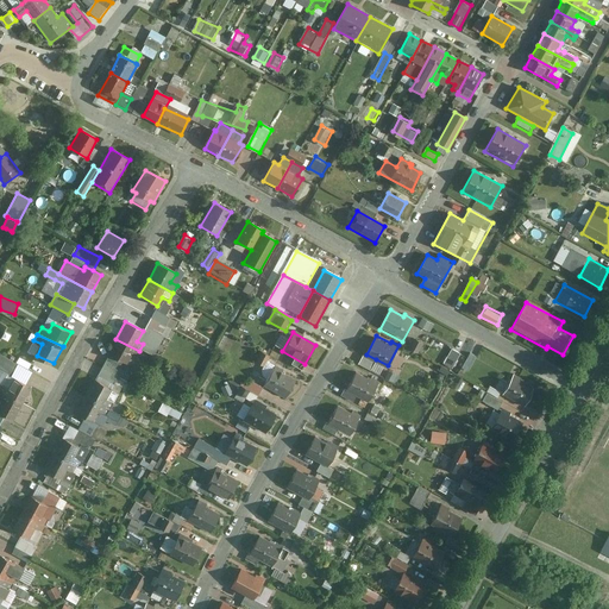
[(139,351),(115,339),(107,355),(124,364),(129,353),(136,358),(139,351)]
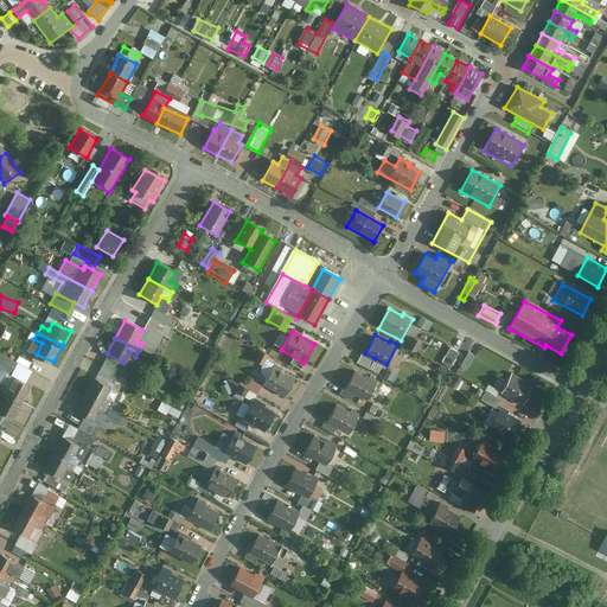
[(443,362),(452,366),(460,351),(452,346),(443,362)]
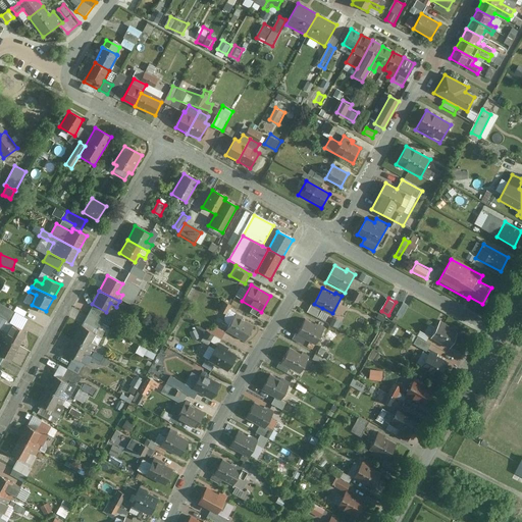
[(403,302),(398,316),(404,318),(409,304),(403,302)]
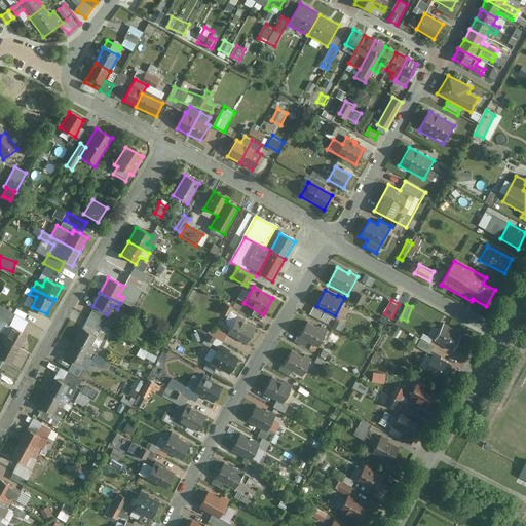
[(16,312),(1,305),(0,306),(0,317),(11,324),(16,312)]
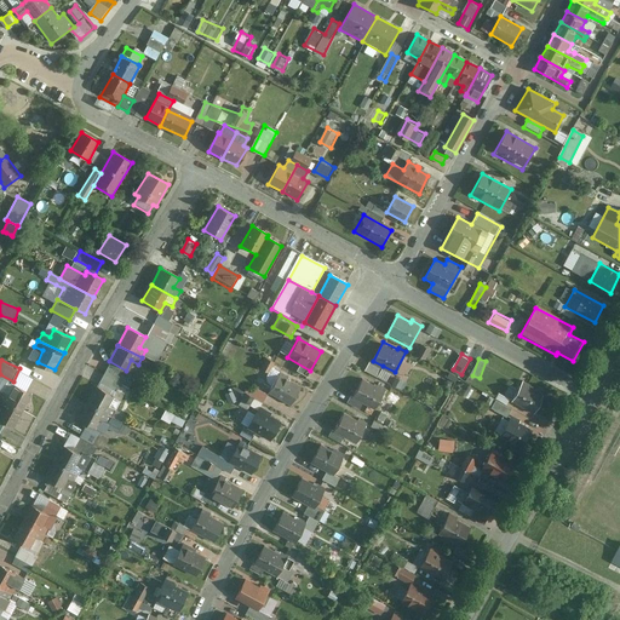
[(34,367),(21,361),(17,367),(30,373),(34,367)]
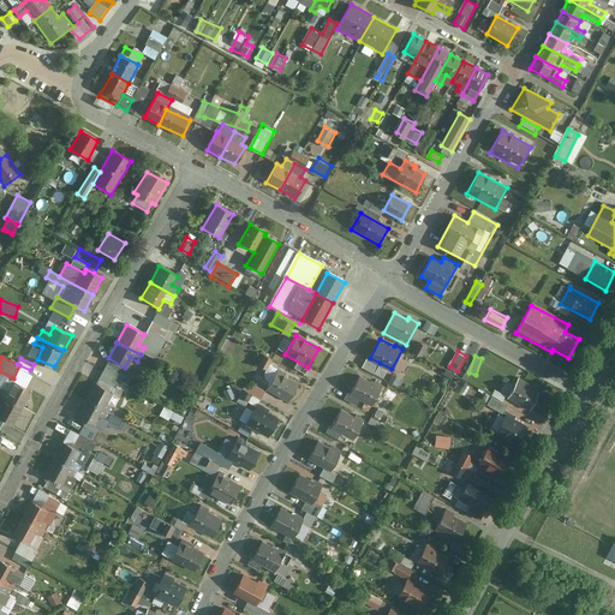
[(375,372),(380,363),(370,358),(364,366),(375,372)]
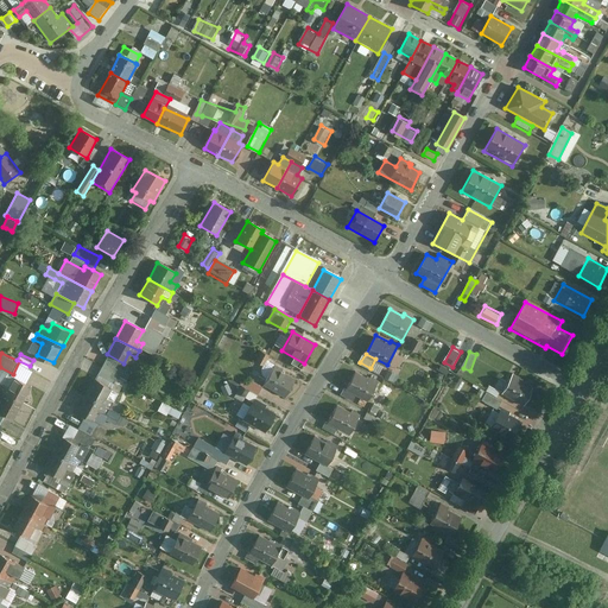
[(272,367),(261,386),(284,398),(295,379),(272,367)]
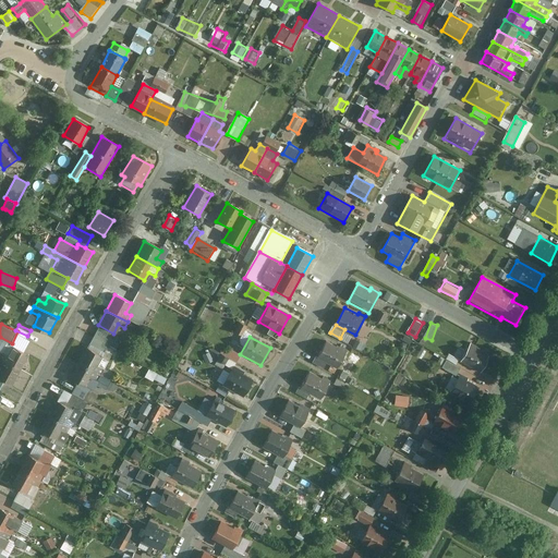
[(327,339),(317,356),(327,362),(338,367),(348,348),(341,344),(340,346),(327,339)]
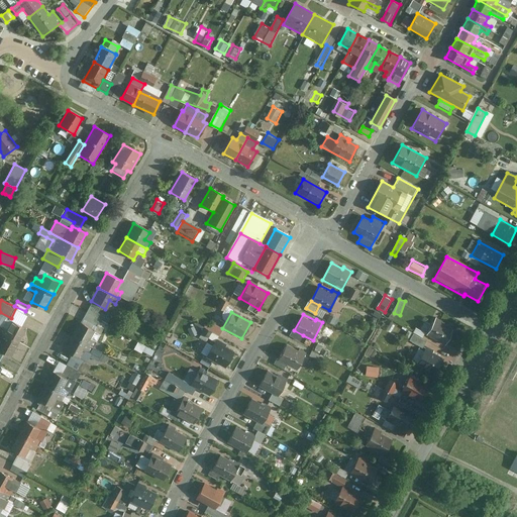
[(443,319),(437,316),(427,333),(445,344),(454,328),(442,322),(443,319)]
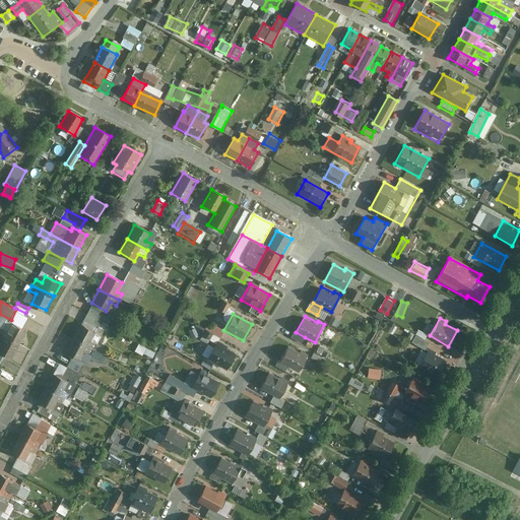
[(0,325),(0,332),(20,343),(28,328),(14,320),(8,330),(0,325)]
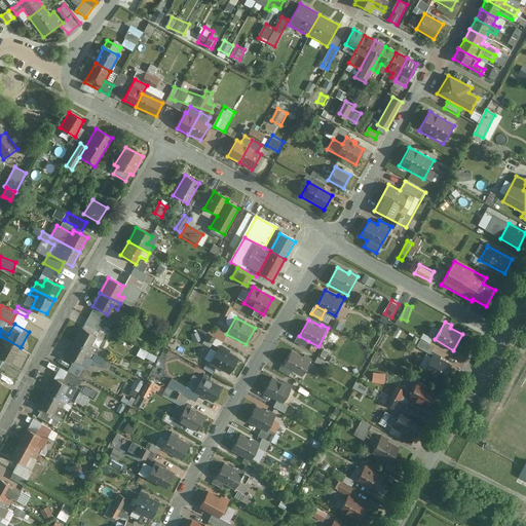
[(82,327),(74,341),(96,352),(99,346),(92,342),(97,335),(82,327)]
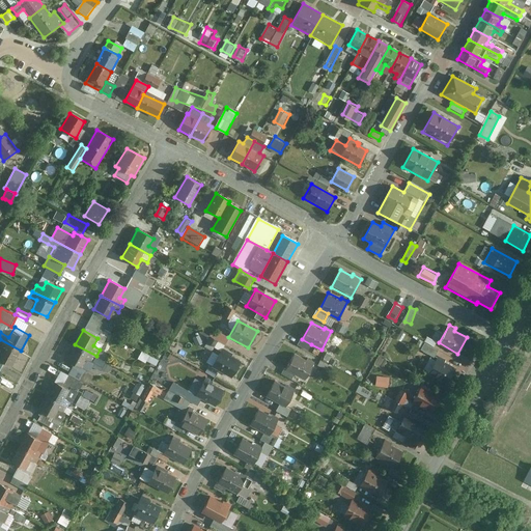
[(438,340),(428,334),(425,339),(436,345),(438,340)]
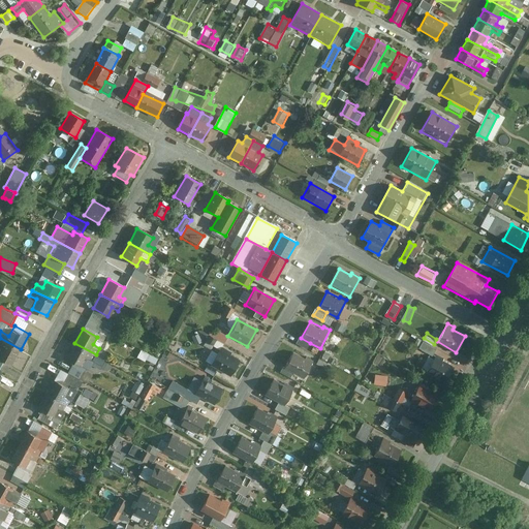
[(310,343),(301,338),(300,337),(297,343),(307,348),(310,343)]
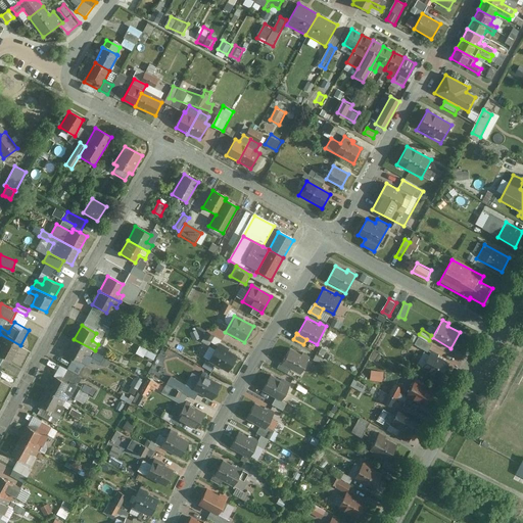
[(12,360),(20,345),(0,334),(0,342),(2,343),(0,346),(0,352),(5,355),(12,360)]
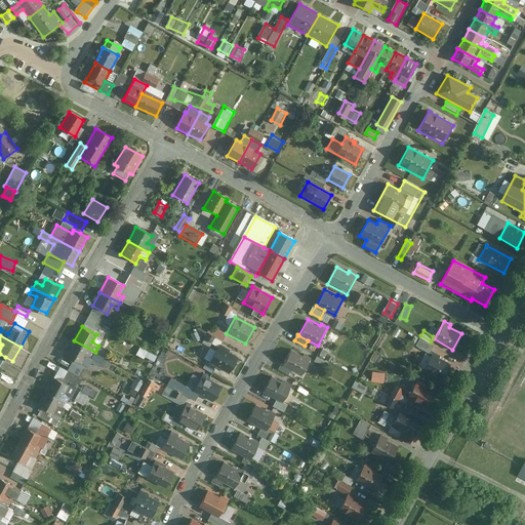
[(420,336),(416,344),(430,352),(435,344),(420,336)]
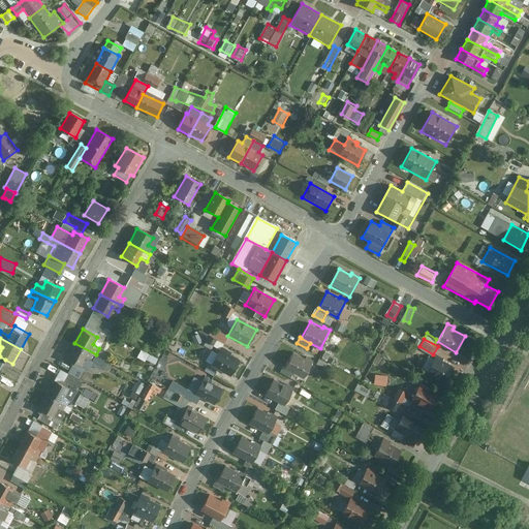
[(74,343),(67,358),(82,365),(86,356),(93,361),(96,354),(74,343)]
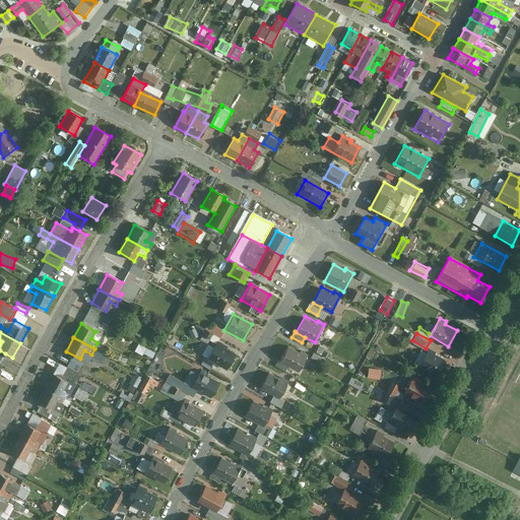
[(137,349),(153,359),(156,351),(140,343),(137,349)]
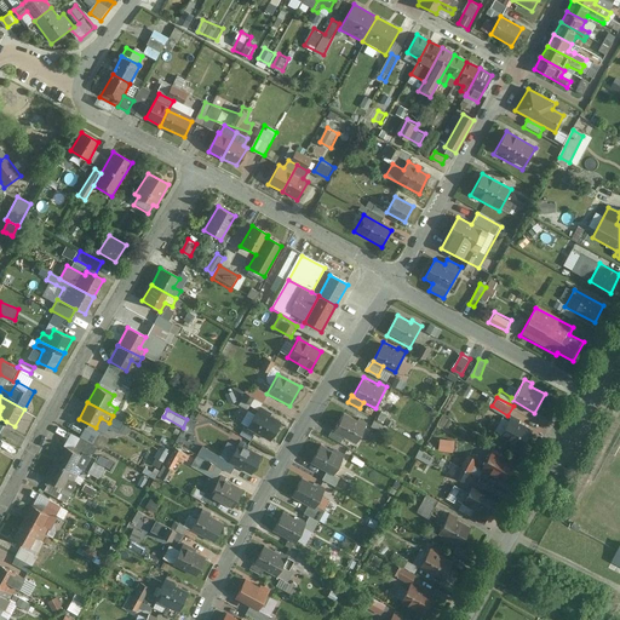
[(257,409),(246,429),(254,434),(269,441),(280,423),(257,409)]
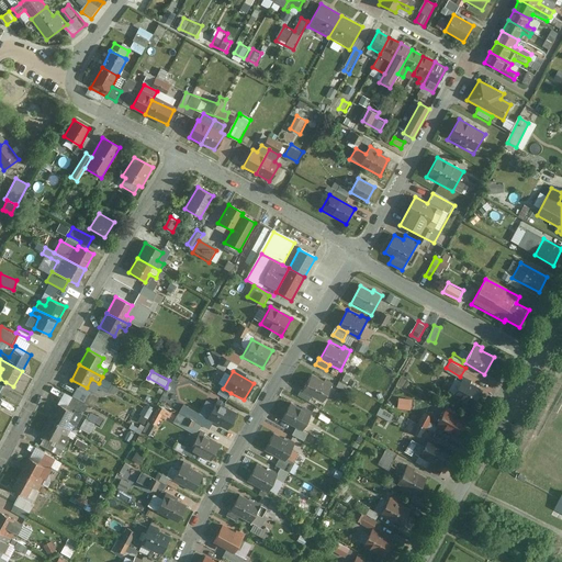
[(312,395),(323,402),(333,383),(312,372),(302,391),(312,395)]
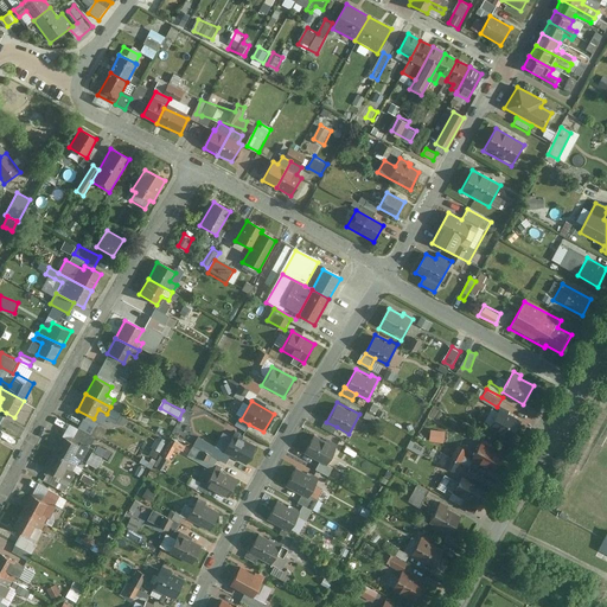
[(489,427),(512,439),(523,419),(509,411),(510,410),(502,406),(489,427)]
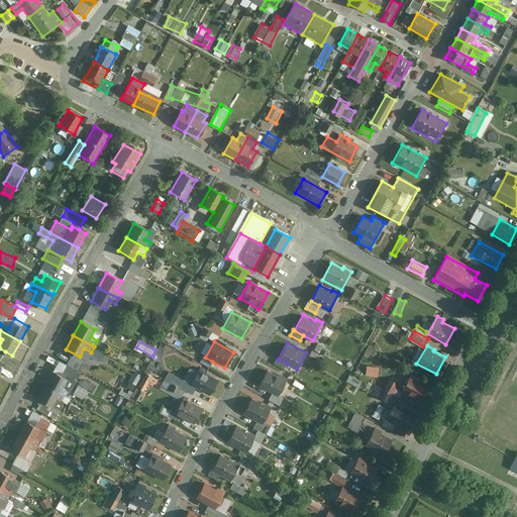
[(208,369),(212,362),(205,357),(203,355),(198,363),(208,369)]
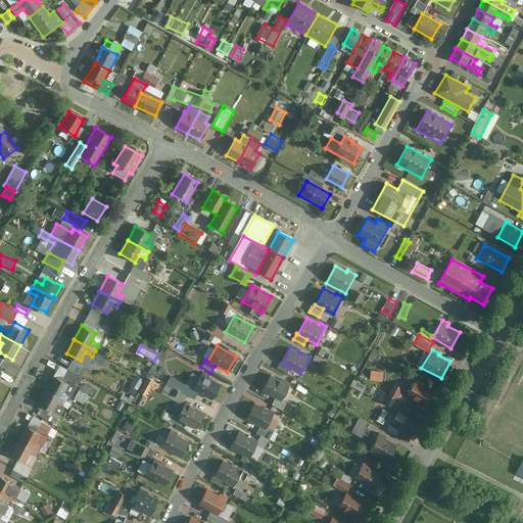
[(287,374),(290,368),(281,364),(280,363),(277,368),(287,374)]
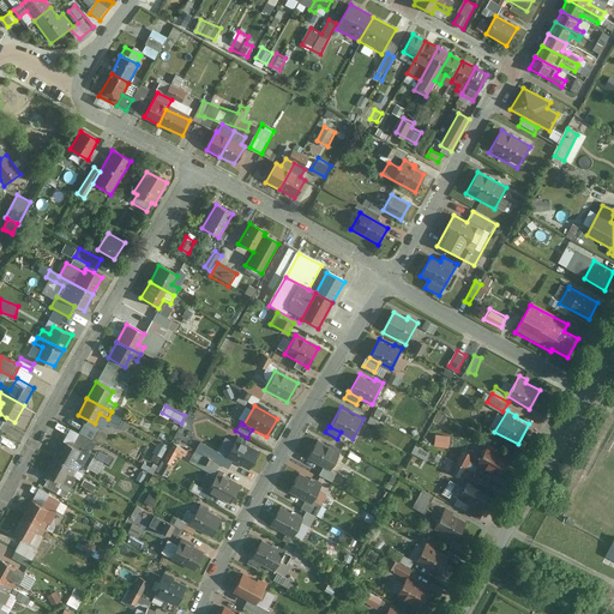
[(435,445),(451,447),(452,435),(438,433),(435,445)]
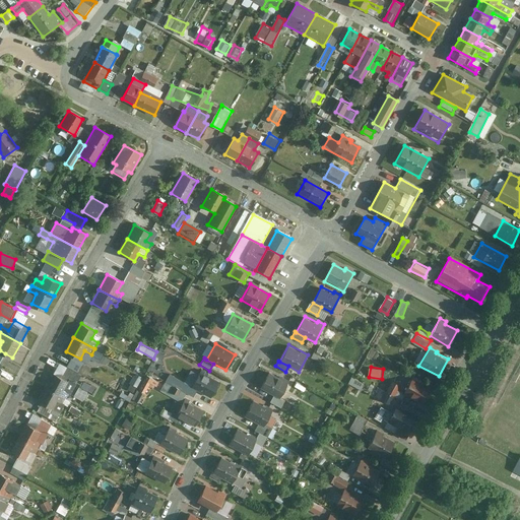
[(200,371),(192,385),(197,388),(211,396),(219,382),(200,371)]
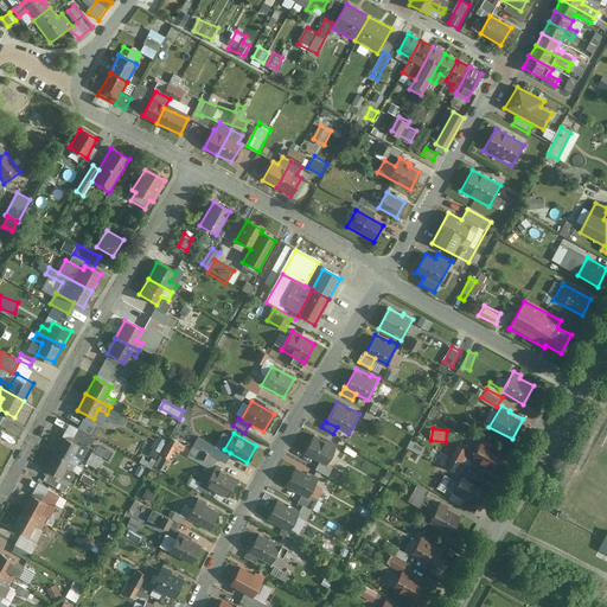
[(314,434),(304,452),(320,461),(326,465),(338,443),(327,438),(326,440),(314,434)]
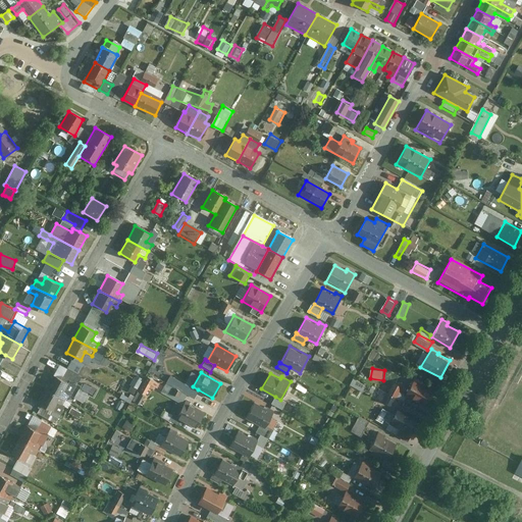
[(53,374),(45,387),(65,399),(68,393),(63,389),(67,381),(53,374)]
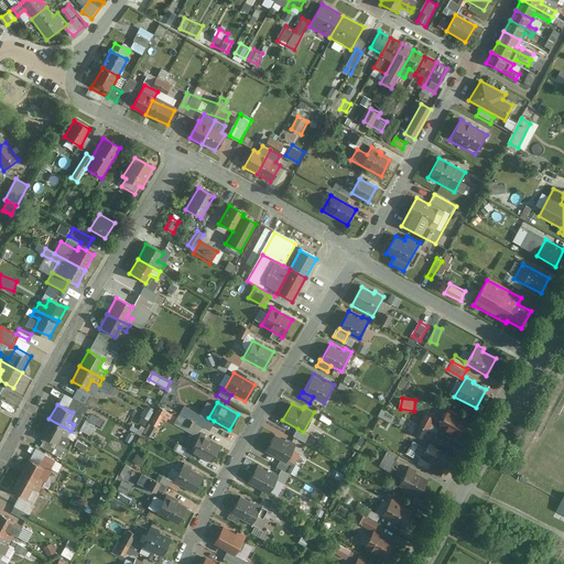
[(144,422),(152,425),(152,424),(160,429),(169,410),(160,407),(159,410),(147,405),(142,415),(147,418),(144,422)]
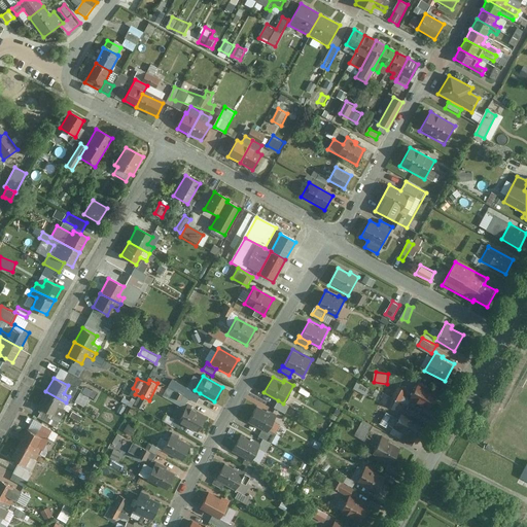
[(431,408),(440,392),(426,385),(427,383),(421,380),(411,398),(431,408)]
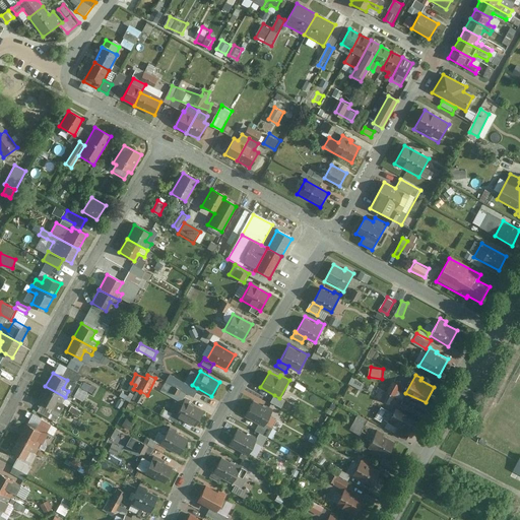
[(394,380),(388,390),(395,395),(403,399),(406,393),(399,389),(402,385),(394,380)]
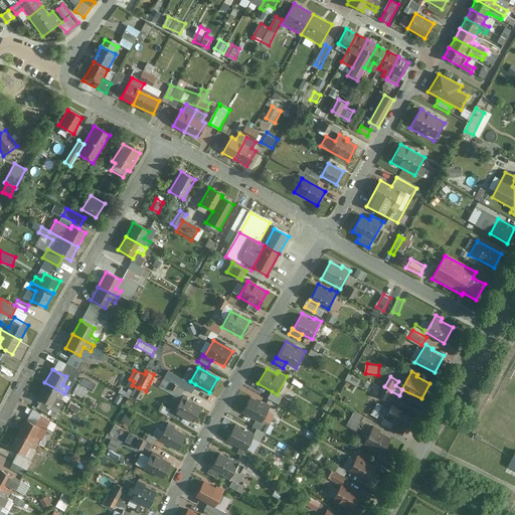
[(159,386),(181,397),(182,395),(183,394),(182,393),(185,388),(179,385),(163,377),(159,386)]
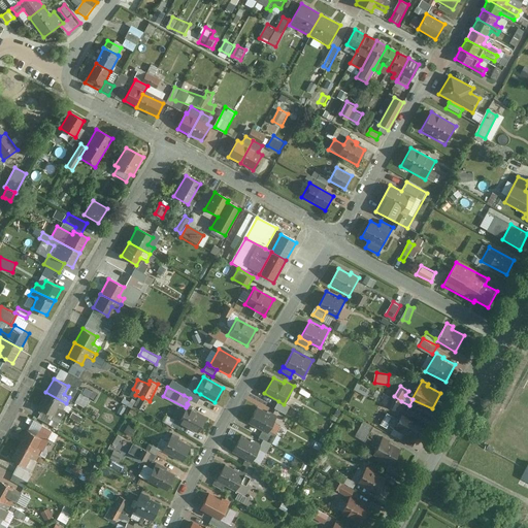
[(184,395),(190,398),(196,401),(200,394),(195,391),(188,388),(184,395)]
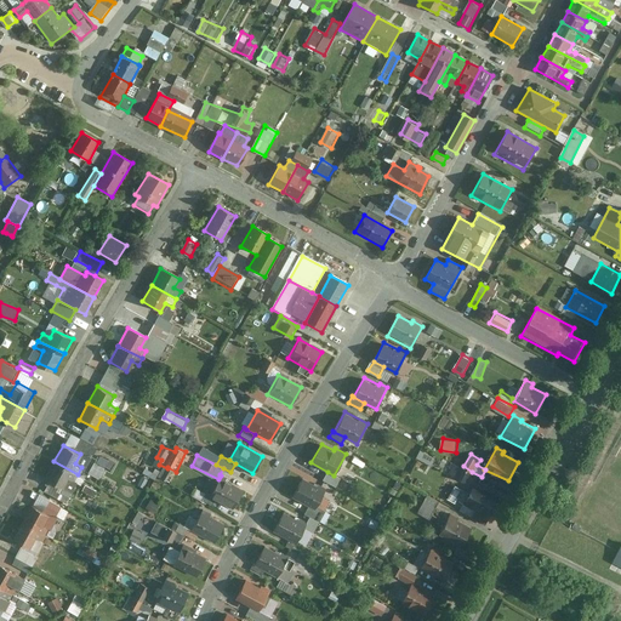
[(78,474),(53,461),(45,478),(63,486),(69,478),(74,482),(78,474)]
